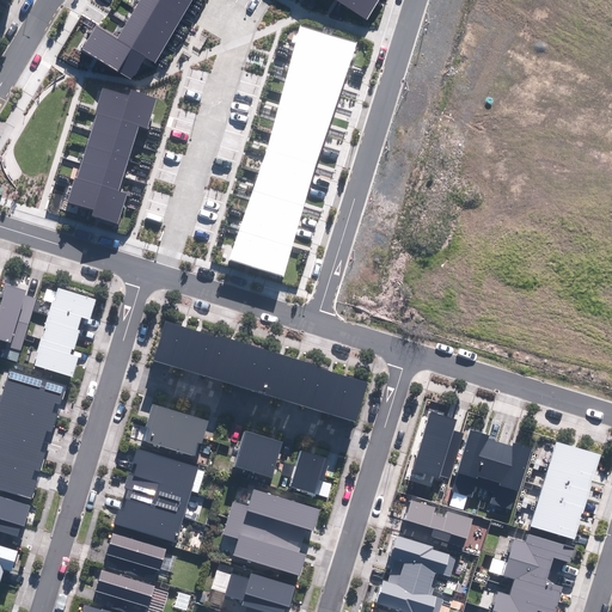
[(83,50),(130,79),(145,56),(155,62),(193,0),(140,0),(116,38),(97,26),(83,50)]
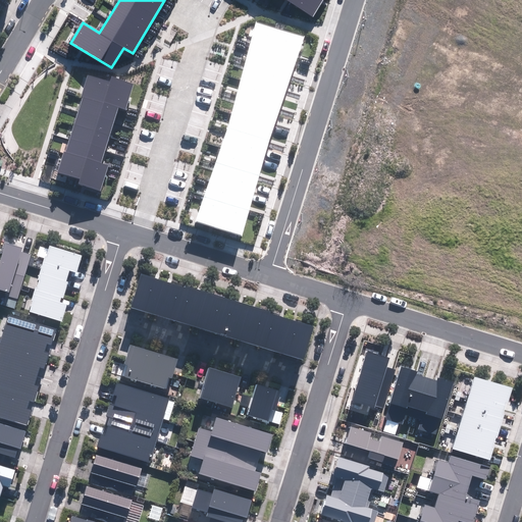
[(285,0),(313,17),(323,0),(285,0)]
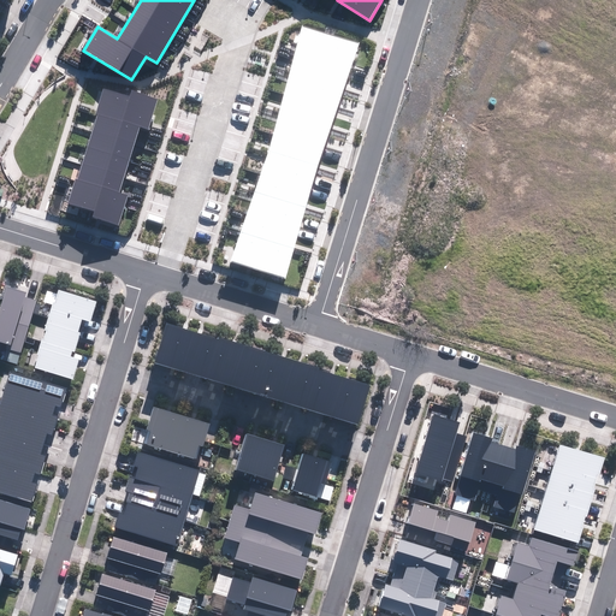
[(231,261),(285,279),(318,166),(360,42),(302,25),(270,150),(231,261)]
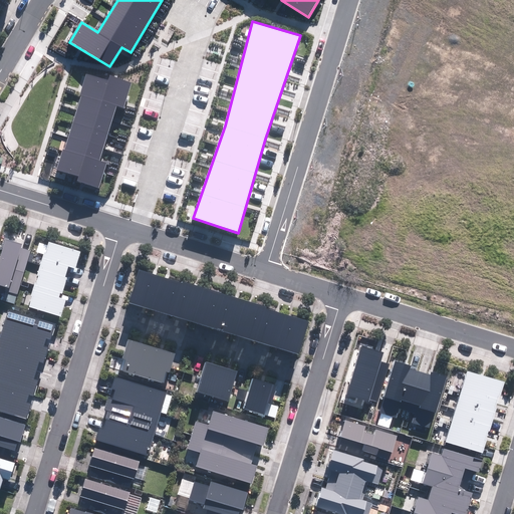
[(76,182),(98,189),(106,163),(100,161),(116,106),(124,109),(133,82),(109,75),(108,80),(86,73),(79,95),(81,95),(65,150),(62,150),(56,170),(78,177),(76,182)]
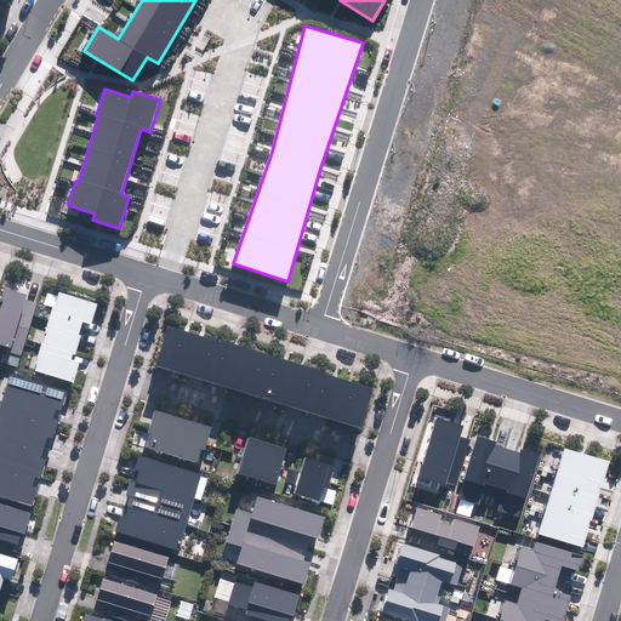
[(4,364),(18,368),(36,303),(24,300),(27,295),(6,289),(0,311),(0,345),(7,348),(4,364)]
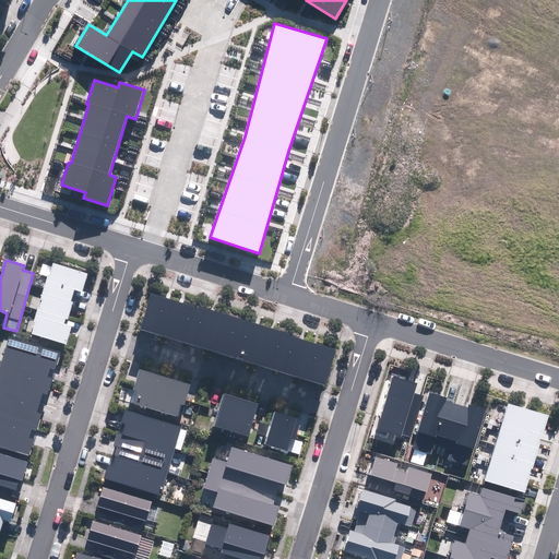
[(35,322),(32,334),(67,345),(72,326),(63,323),(66,319),(68,320),(73,301),(71,301),(74,289),(82,292),(87,274),(54,263),(52,268),(44,264),(40,274),(48,276),(34,322),(35,322)]
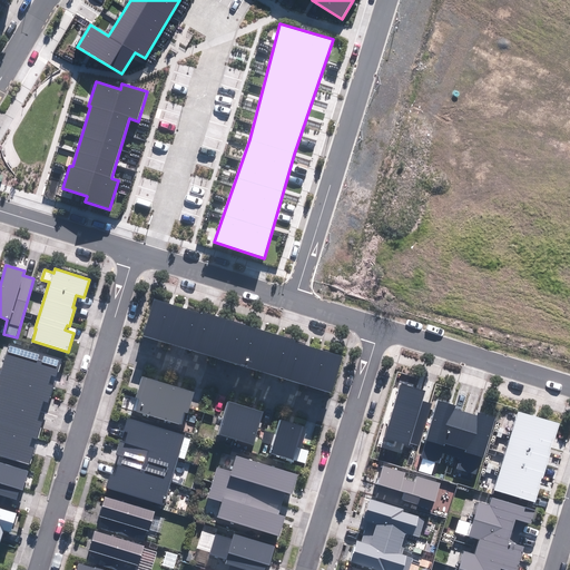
[(143,336),(332,393),(343,355),(154,298),(143,336)]
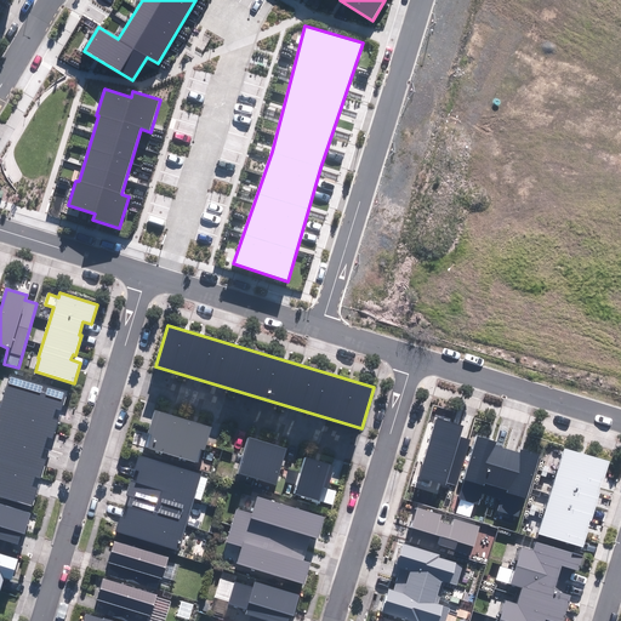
[(0,406),(0,496),(32,506),(38,488),(33,486),(35,477),(40,478),(45,460),(40,459),(47,437),(51,438),(57,420),(52,419),(56,409),(63,410),(68,392),(10,374),(0,406)]
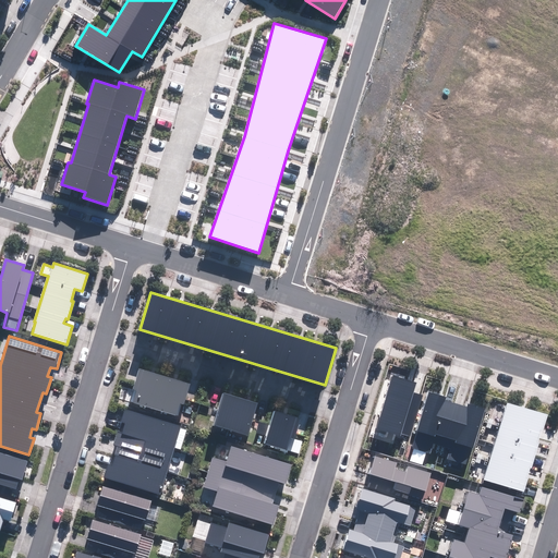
[(133,402),(178,415),(181,403),(184,404),(190,384),(138,368),(133,389),(137,390),(133,402)]
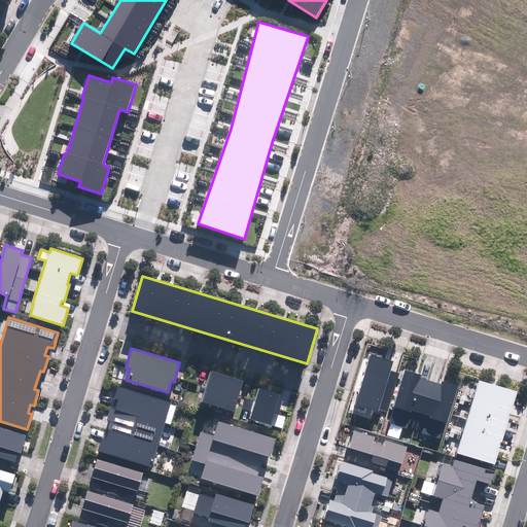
[(355,406),(378,413),(379,410),(387,412),(399,373),(391,371),(394,361),(372,354),(355,406)]
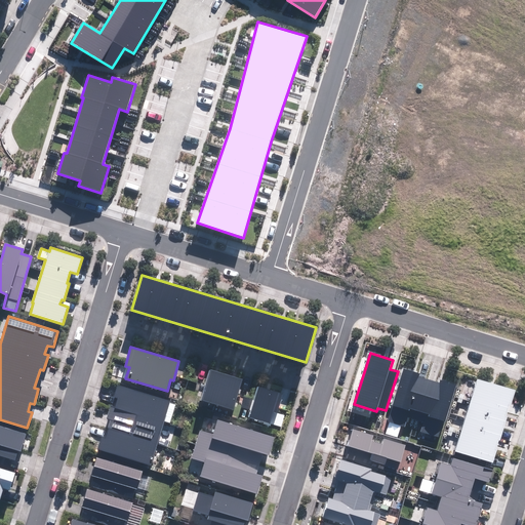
[(421,432),(439,437),(455,385),(440,380),(439,382),(419,376),(419,374),(405,369),(394,406),(389,421),(405,427),(408,416),(425,421),(421,432)]
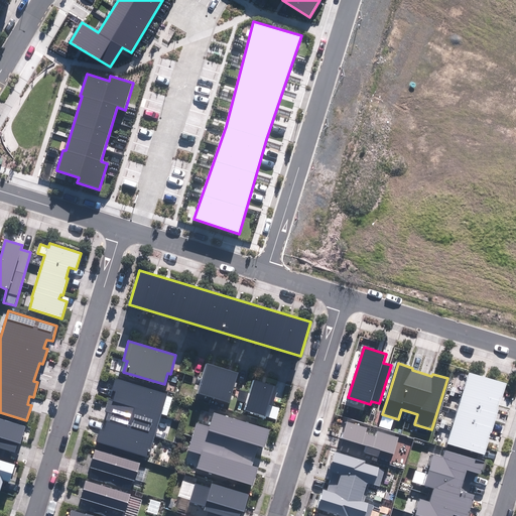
[(199,393),(230,402),(239,373),(208,364),(199,393)]
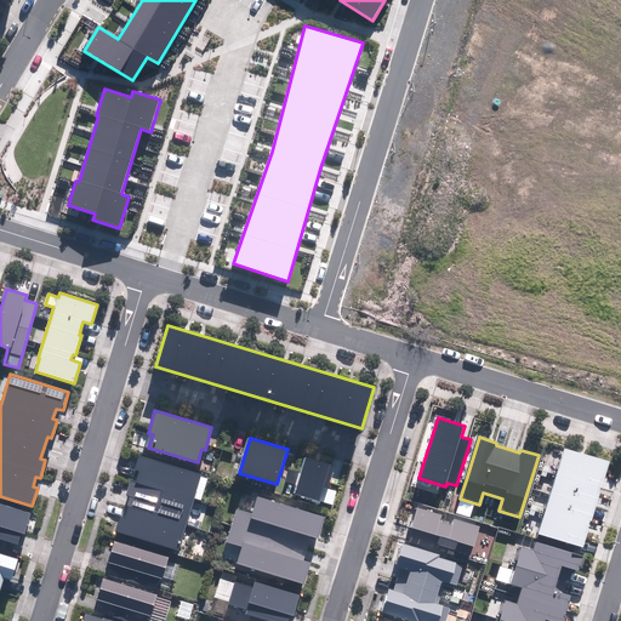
[(565,448),(539,534),(584,547),(588,531),(586,531),(590,520),(591,520),(599,493),(598,493),(603,478),(605,479),(610,462),(565,448)]
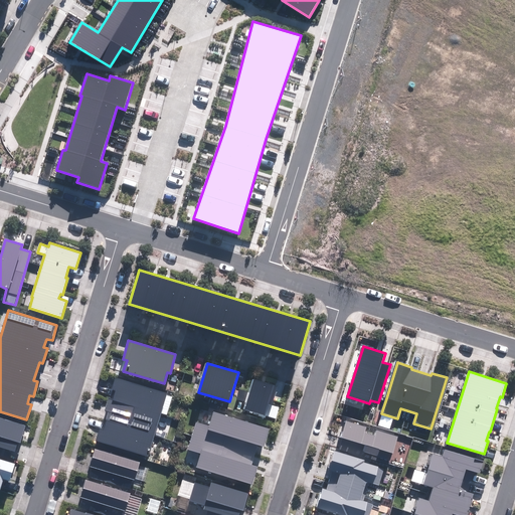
[(97,441),(148,457),(161,413),(167,414),(172,396),(167,394),(167,393),(116,377),(112,389),(116,390),(113,399),(109,397),(105,410),(108,411),(106,420),(104,419),(97,441)]
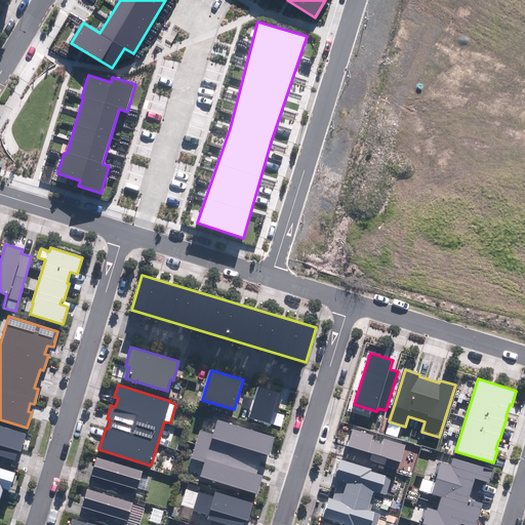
[(283,394),(259,387),(249,417),(281,428),(285,415),(278,413),(283,394)]
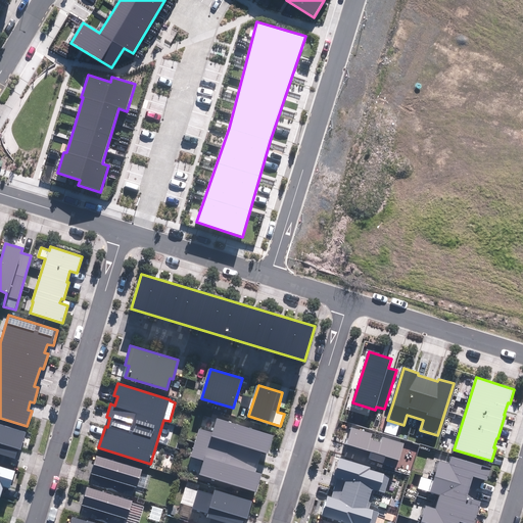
[(198,474),(256,492),(263,474),(255,472),(262,452),(268,454),(274,435),(218,418),(214,432),(199,428),(191,456),(203,460),(198,474)]
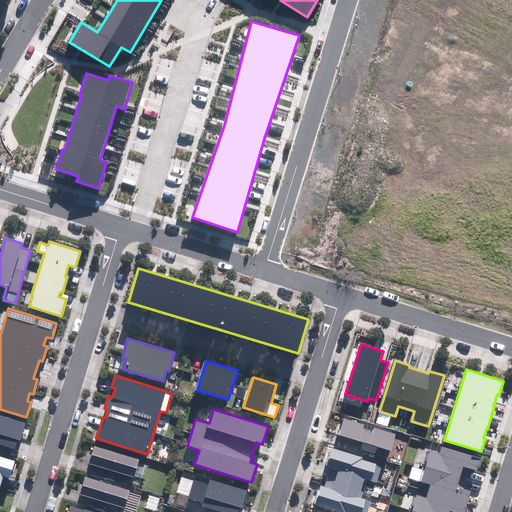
[(26,423),(0,415),(0,443),(15,448),(17,440),(21,441),(26,423)]
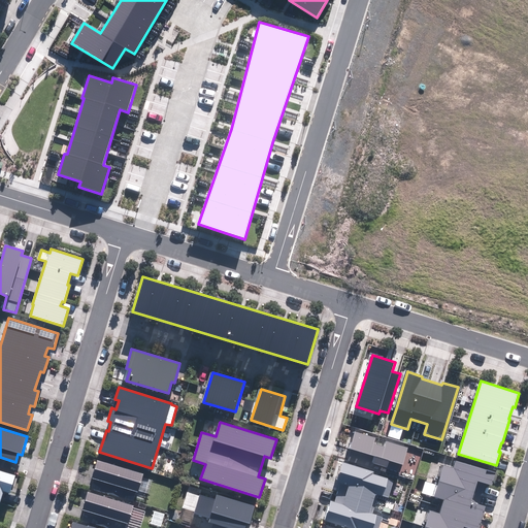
[(389,460),(403,465),(408,448),(387,441),(385,448),(374,444),(375,439),(355,432),(350,448),(373,455),(371,463),(387,468),(389,460)]
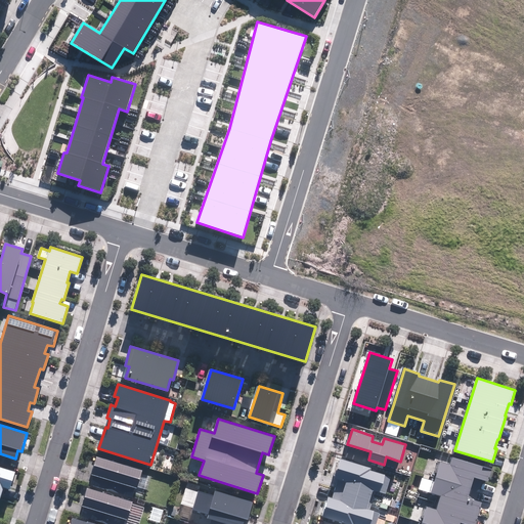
[(141,470),(97,456),(91,475),(136,488),(141,470)]
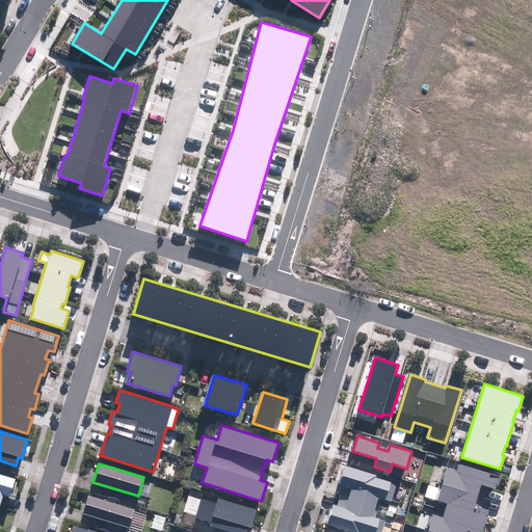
[(482,531),(489,510),(482,508),(488,486),(496,488),(500,476),(459,463),(457,472),(447,469),(441,489),(428,485),(425,497),(448,503),(444,516),(432,513),(426,531),(482,531)]
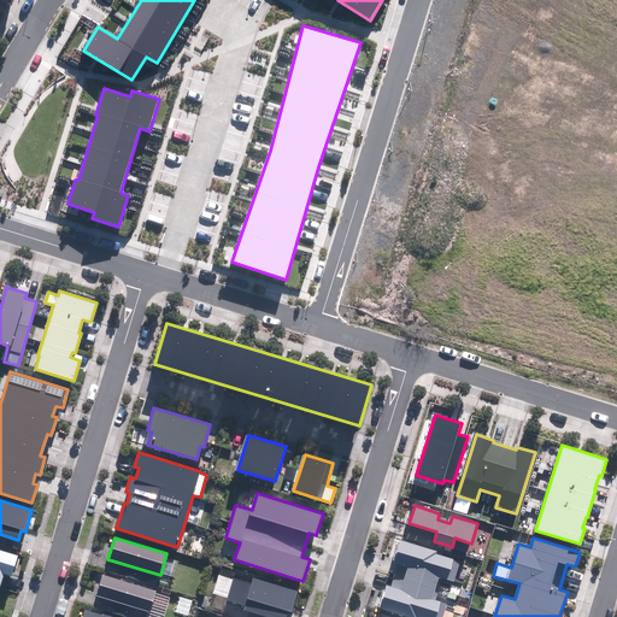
[(416,616),(417,616),(442,616),(447,604),(435,600),(441,579),(454,582),(460,562),(438,554),(438,552),(400,541),(393,564),(399,565),(393,587),(386,586),(378,609),(407,616),(416,616)]
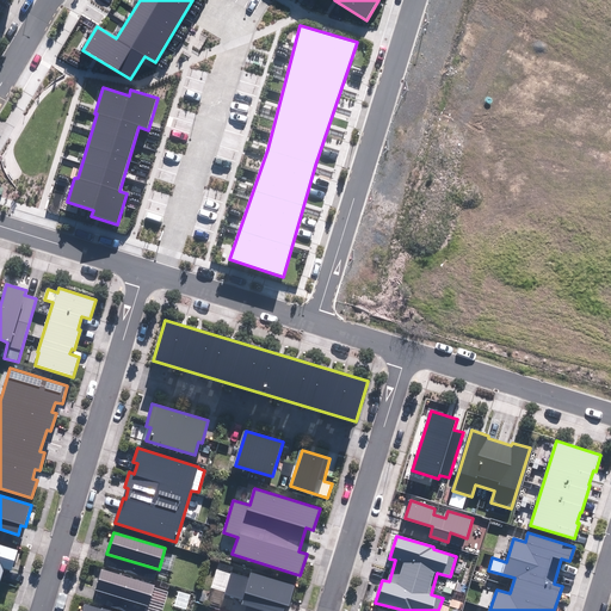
[(0,544),(0,580),(1,581),(5,568),(13,571),(18,550),(0,544)]
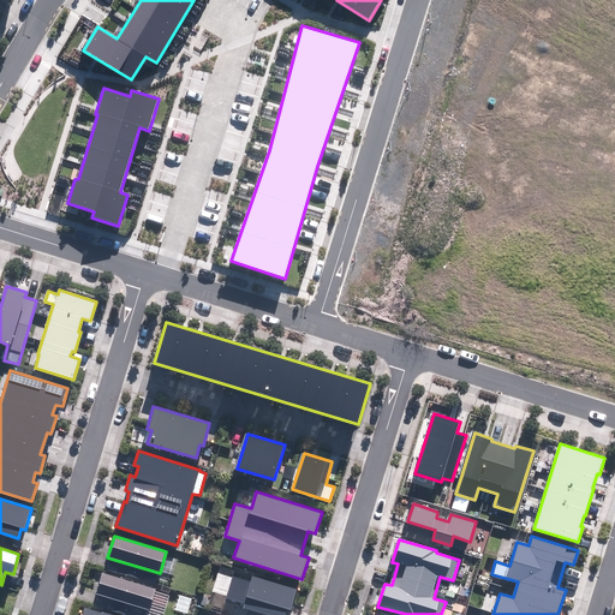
[(149,610),(156,586),(103,571),(96,595),(149,610)]
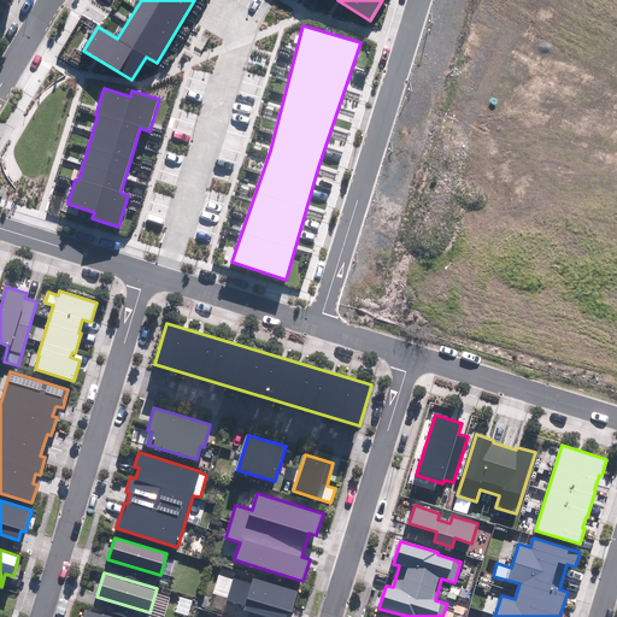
[(245,611),(266,616),(286,616),(288,611),(292,612),(299,591),(254,577),(252,585),(234,579),(227,601),(246,606),(245,611)]
